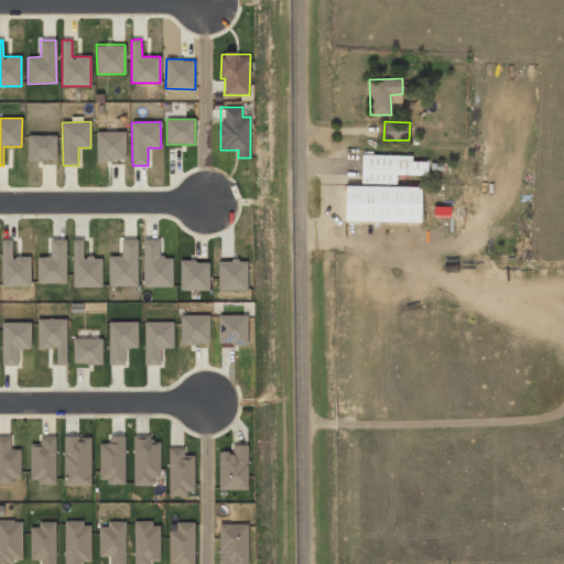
[(125,131),(97,132),(97,161),(126,161),(125,131)]
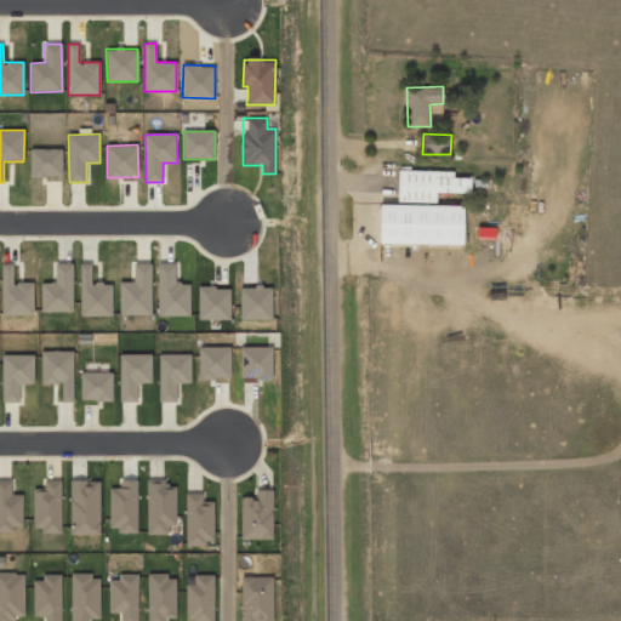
[(62,177),(62,148),(30,149),(30,177),(62,177)]
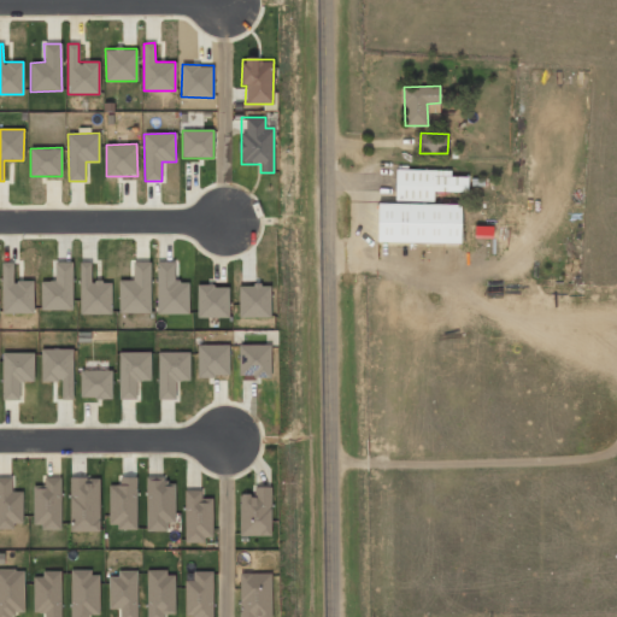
[(434,192),(468,192),(468,177),(451,176),(451,170),(395,169),(395,200),(433,200),(434,192)]
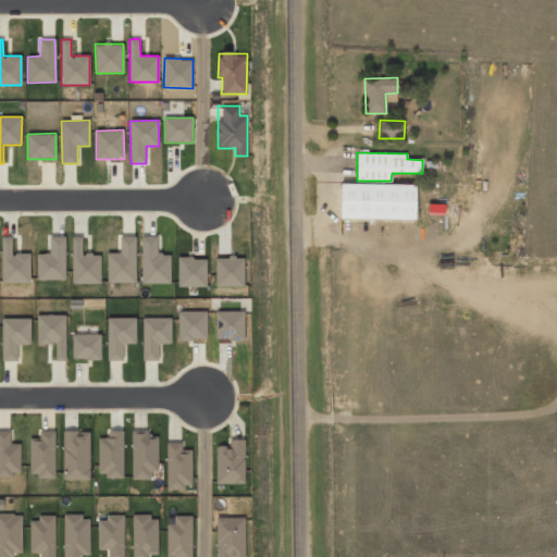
[(341,219),(416,220),(416,184),(341,183),(341,219)]
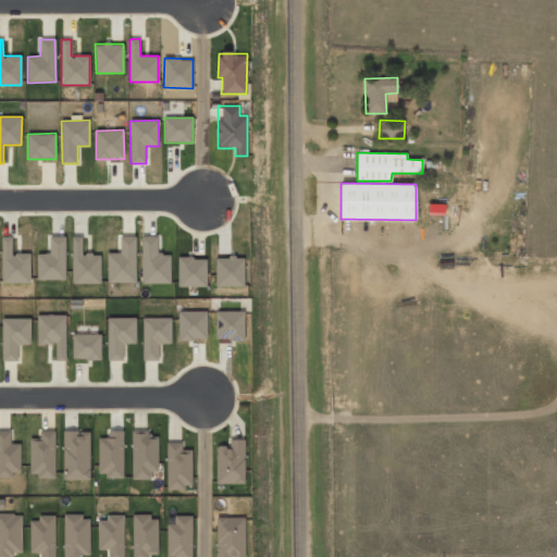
[(65,236),(49,236),(50,254),(37,254),(37,280),(65,280),(65,236)]
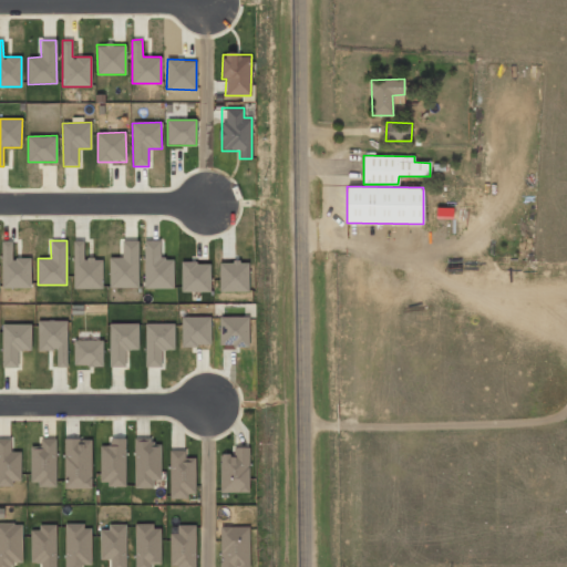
[(137,240),(122,240),(122,257),(109,257),(110,288),(138,288),(137,240)]
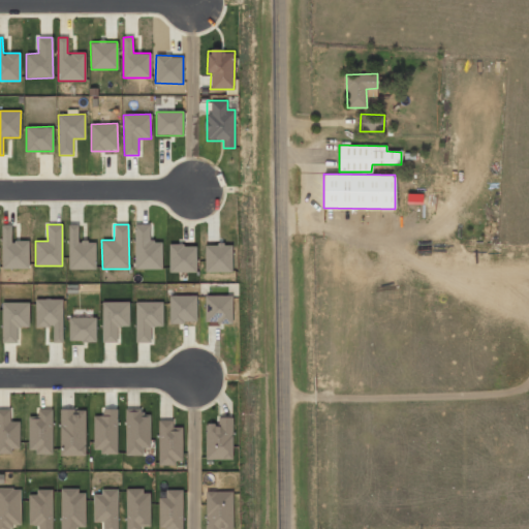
[(161,242),(149,242),(149,224),(134,224),(134,270),(162,270),(161,242)]
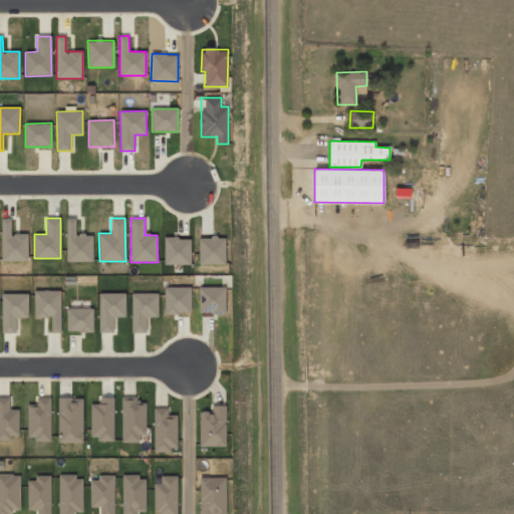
[(11,219),(1,219),(2,261),(28,261),(27,234),(11,234),(11,219)]
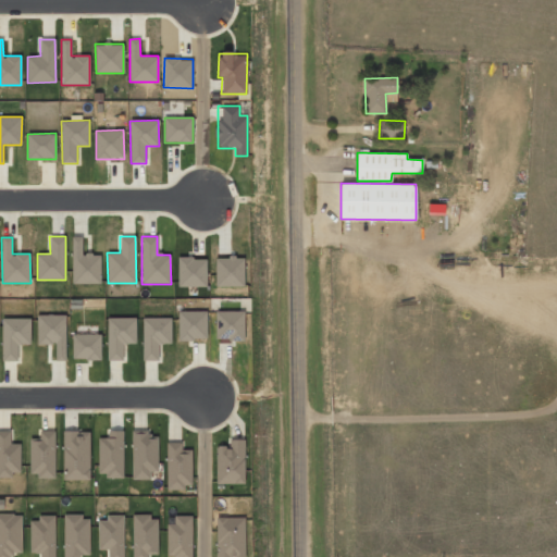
[(82,237),(72,237),(72,284),(101,283),(100,254),(83,255),(82,237)]
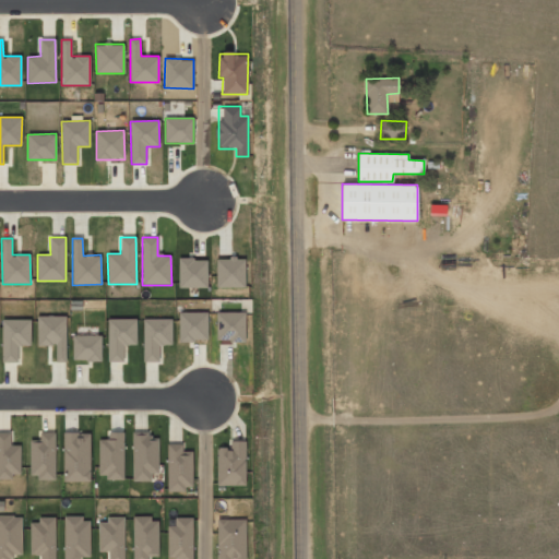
[(216,258),(217,288),(245,287),(245,258),(216,258)]
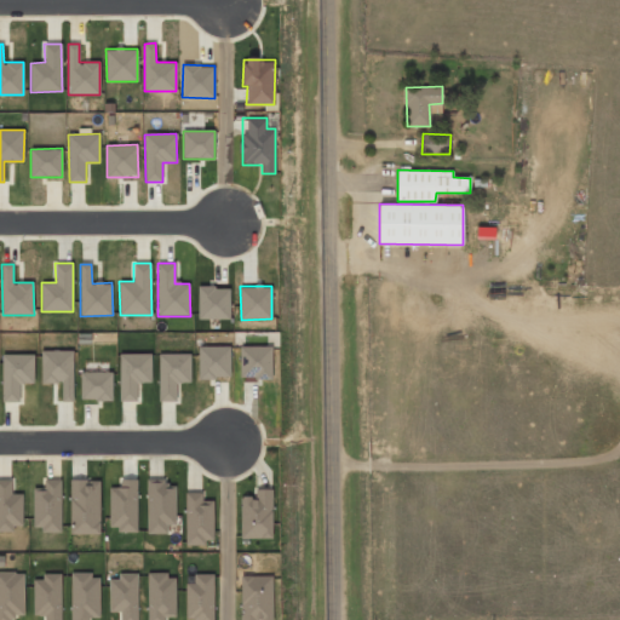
[(229,320),(230,287),(199,287),(199,319),(229,320)]
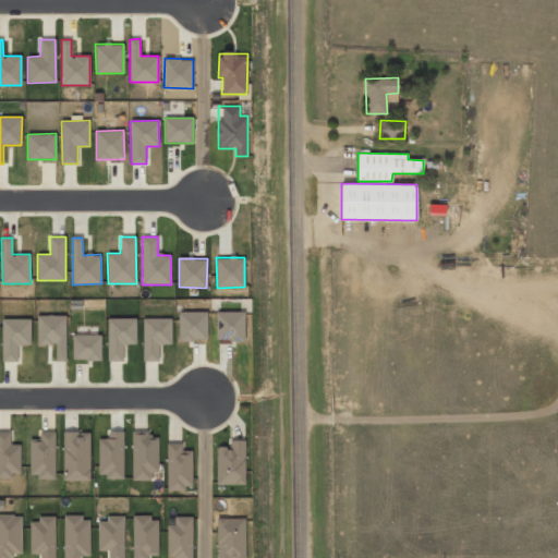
[(206,312),(178,312),(179,341),(207,340),(206,312)]
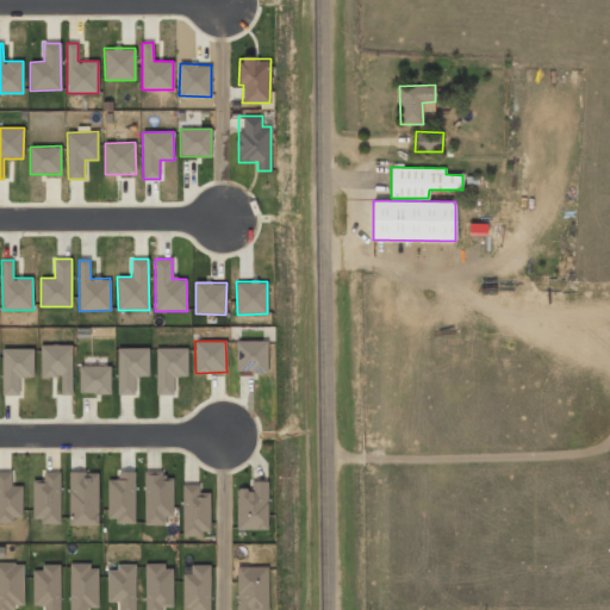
[(236,372),(268,373),(268,341),(236,341),(236,372)]
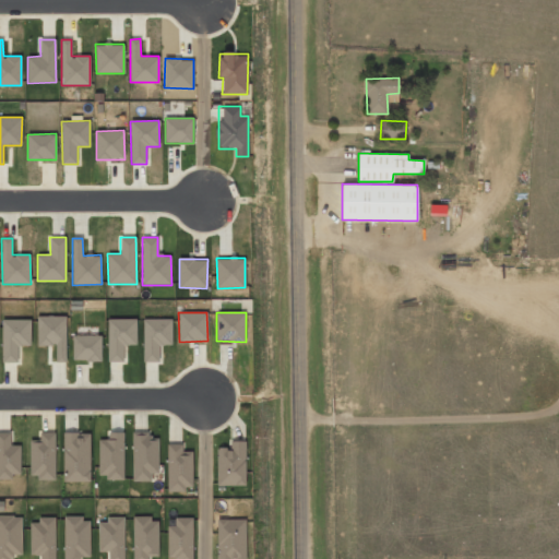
[(38,346),(56,346),(56,361),(67,361),(66,316),(37,317),(38,346)]
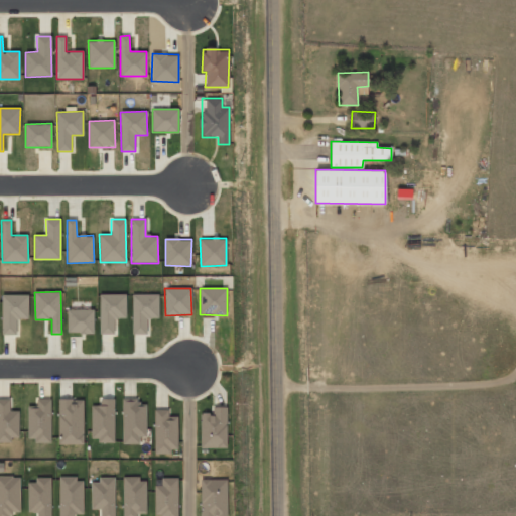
[(100,294),(99,335),(114,335),(114,318),(126,318),(126,294),(100,294)]
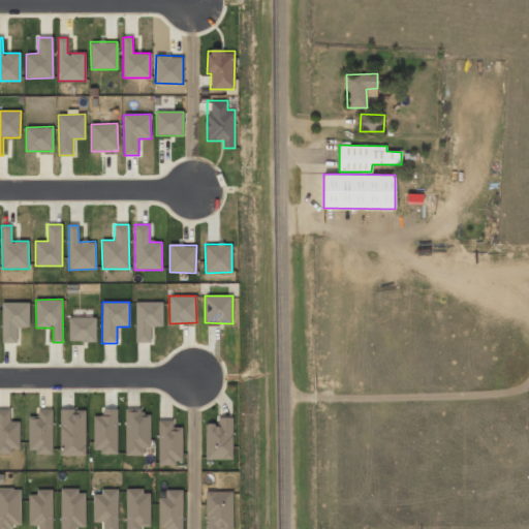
[(135,343),(151,343),(151,327),(163,327),(162,302),(135,302),(135,343)]
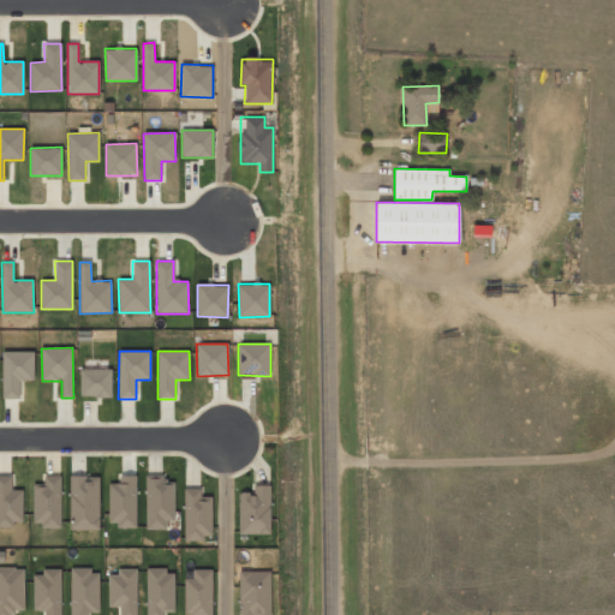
[(34,352),(3,352),(3,399),(19,399),(19,380),(34,380),(34,352)]
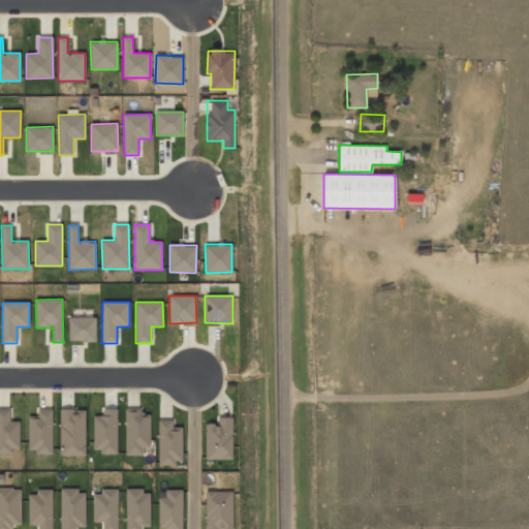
[(96,341),(96,317),(69,317),(69,341),(96,341)]
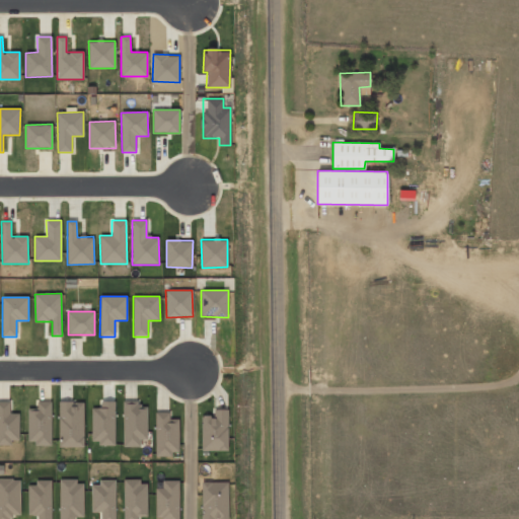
[(0,444),(11,445),(11,440),(18,440),(19,414),(9,413),(10,401),(0,400),(0,444)]
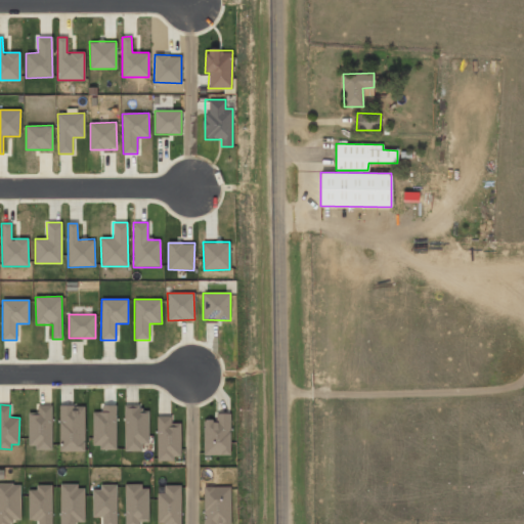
[(29,448),(51,448),(51,404),(37,405),(37,412),(28,412),(29,448)]
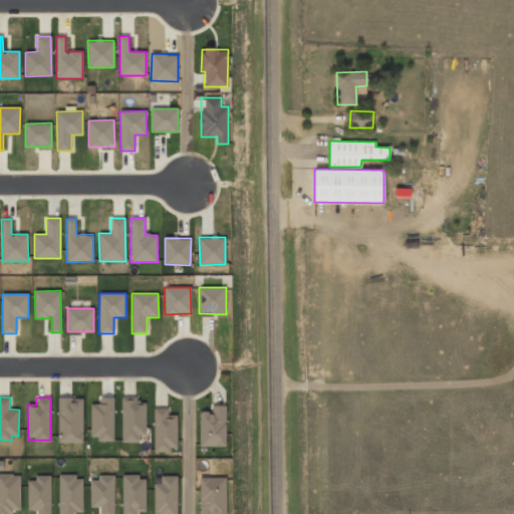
[(82,398),(58,398),(58,443),(82,443),(82,398)]
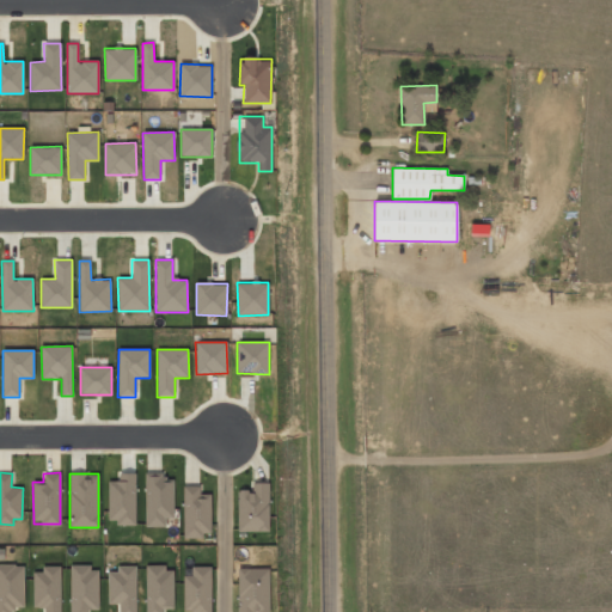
[(135,473),(118,473),(118,481),(108,482),(108,524),(135,524),(135,473)]
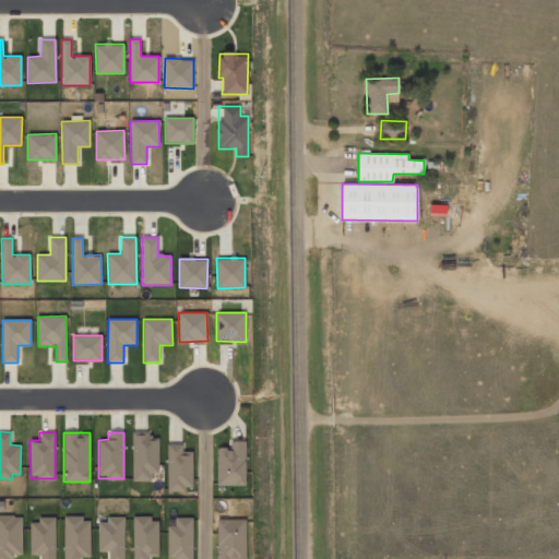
[(157,473),(157,439),(150,439),(150,432),(132,432),(132,482),(151,482),(151,473),(157,473)]
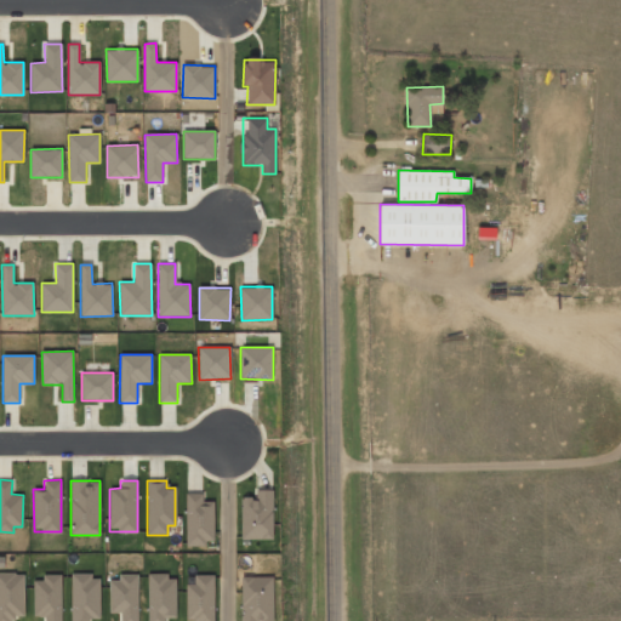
[(241,539),(273,539),(272,490),(256,490),(256,497),(240,497),(241,539)]
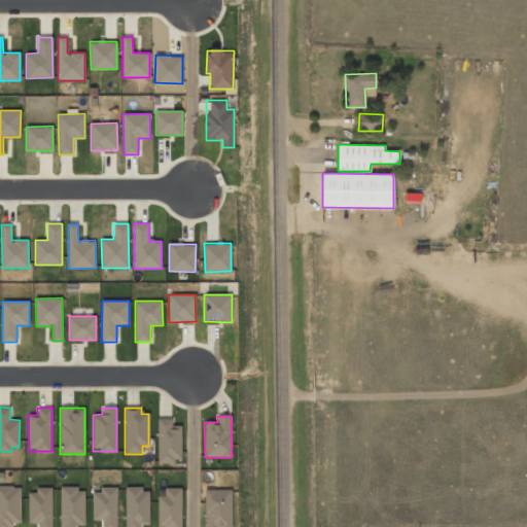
[(181,462),(181,425),(172,425),(172,418),(157,418),(157,462),(181,462)]
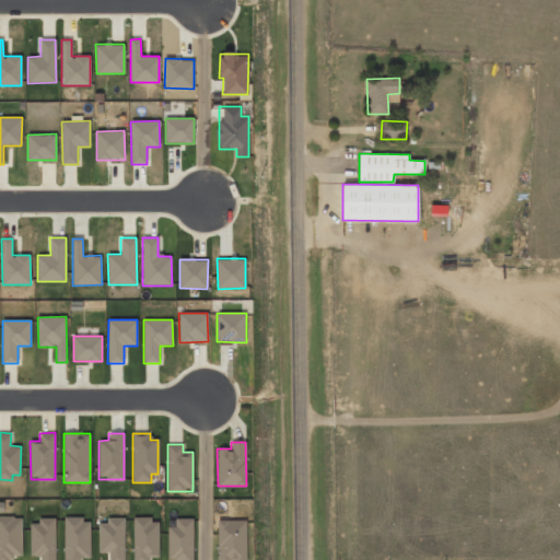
[(22,517),(0,516),(0,559),(10,559),(10,556),(21,556),(22,517)]
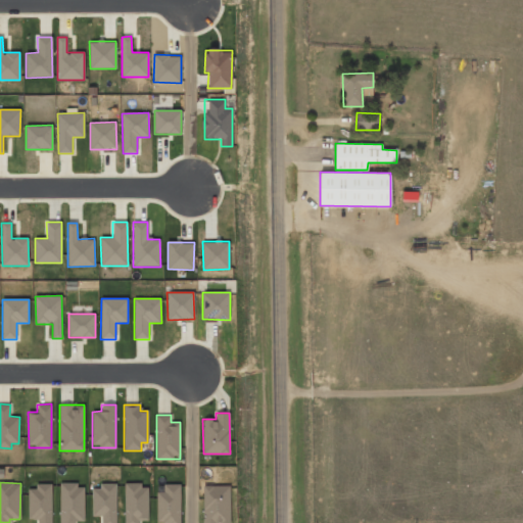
[(29,488),(28,520),(38,520),(37,522),(51,522),(52,484),(36,483),(36,489),(29,488)]
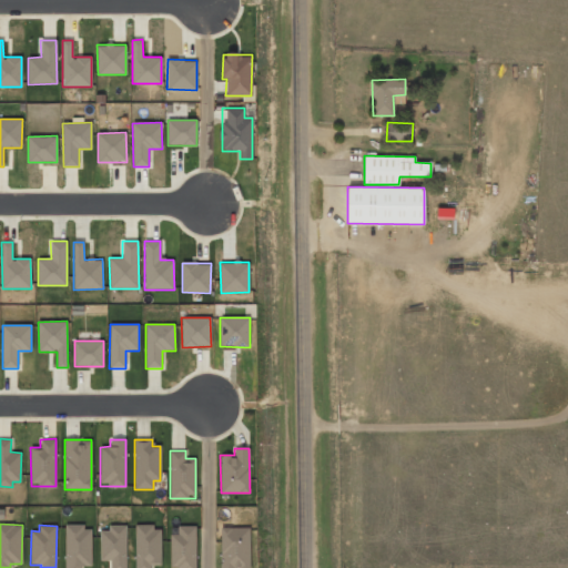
[(125,567),(125,525),(109,525),(109,530),(100,530),(101,560),(110,560),(110,567),(125,567)]
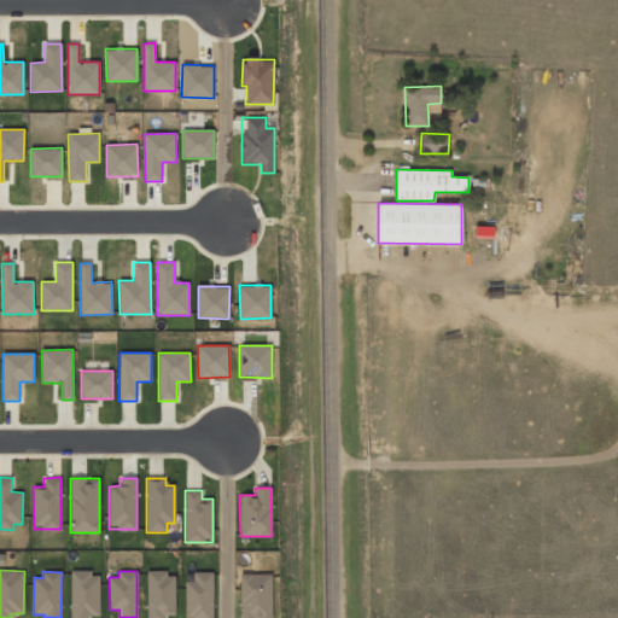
[(99,572),(71,572),(71,617),(87,617),(88,616),(99,616),(99,572)]
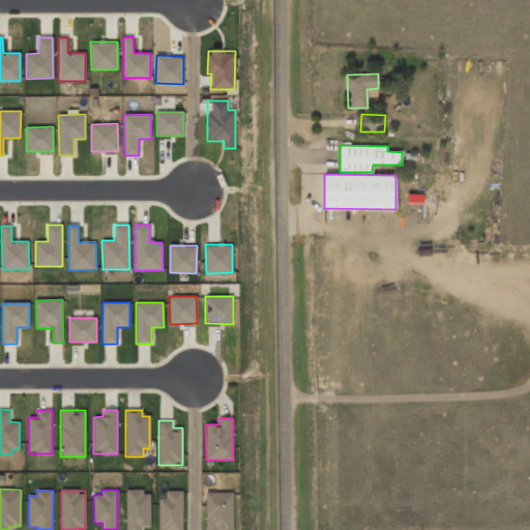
[(125,529),(141,529),(141,527),(149,527),(150,491),(126,491),(125,529)]
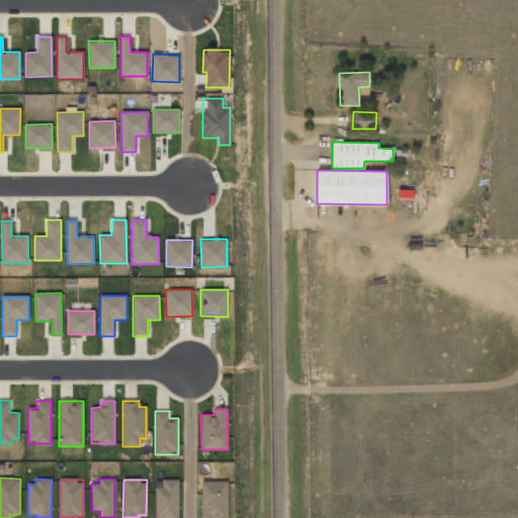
[(178,517),(178,480),(162,480),(162,488),(156,488),(155,517),(178,517)]
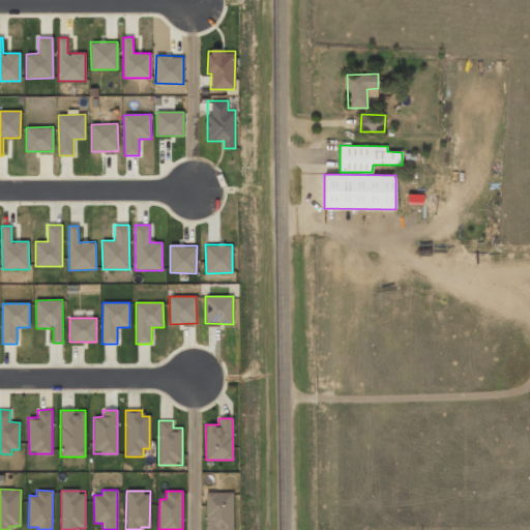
[(232,529),(233,493),(206,492),(205,529),(232,529)]
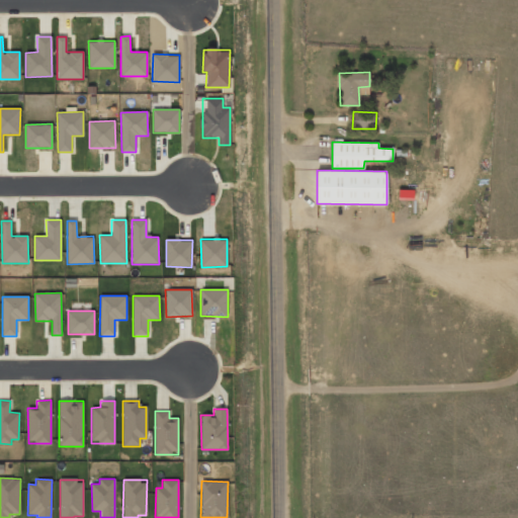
All buildings are outlined.
